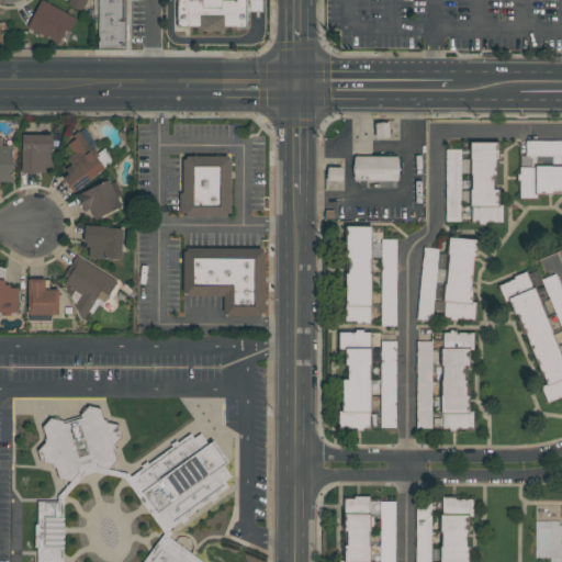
[(26,27),(41,0),(76,18),(69,32),(66,30),(58,44),(26,27)]
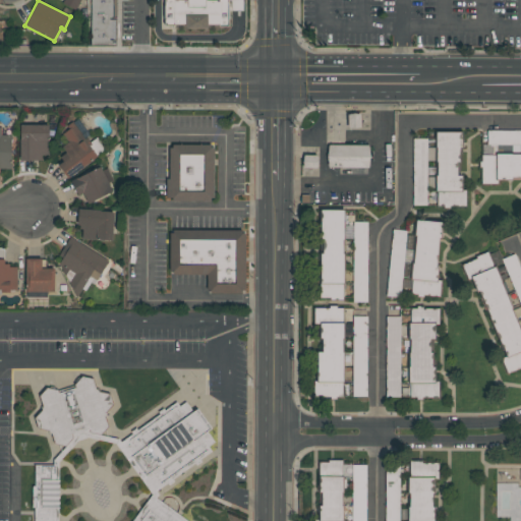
[(62,3),(63,0),(80,0),(75,10),(62,3)]
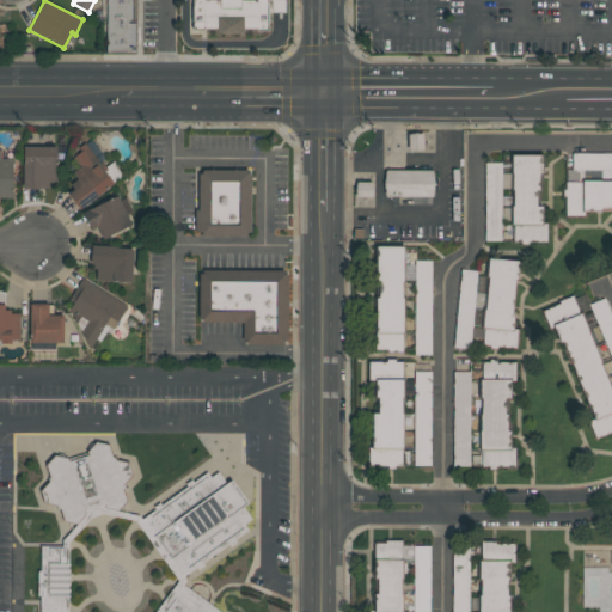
[(105,0),(136,0),(138,50),(106,50),(105,0)]
